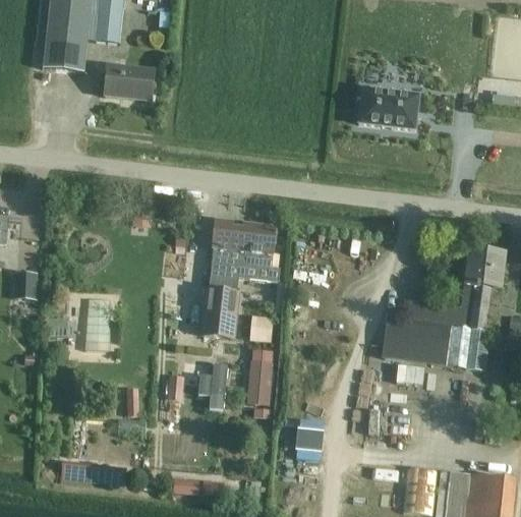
[(50,0),(42,68),(83,72),(87,44),(87,38),(119,41),(119,34),(123,0),(50,0)]
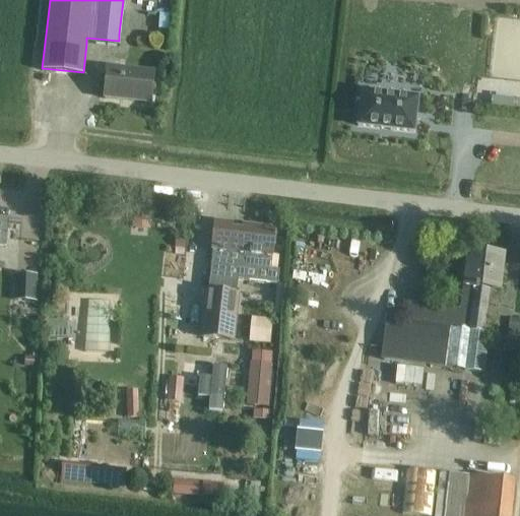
[(149,99),(152,68),(108,63),(105,94),(149,99)]
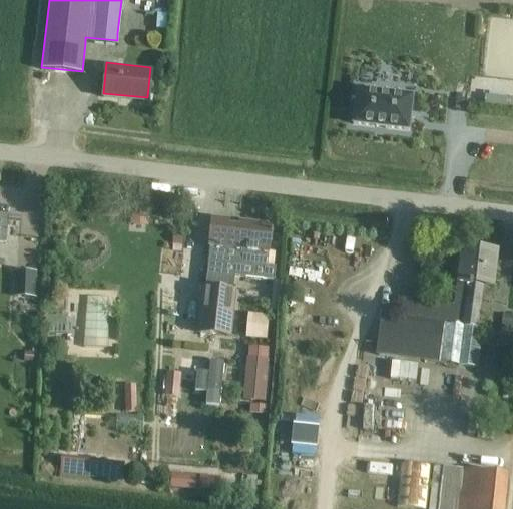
[(353,118),(353,119),(407,126),(407,125),(411,97),(411,94),(357,86),(353,118)]
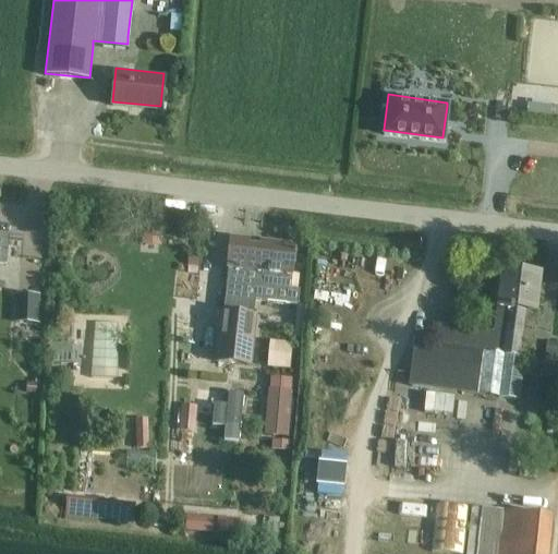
[(144,227),(142,239),(160,241),(161,229),(144,227)]
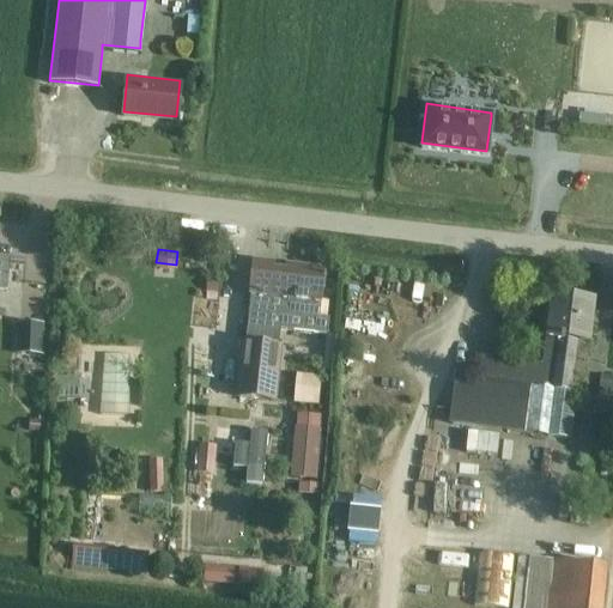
[(284,267),(272,266),(272,260),(250,257),(248,293),(250,292),(246,339),(242,339),(235,396),(277,397),(281,342),(278,342),(280,327),(327,332),(328,316),(319,315),(320,298),(323,265),(285,261),(284,267)]
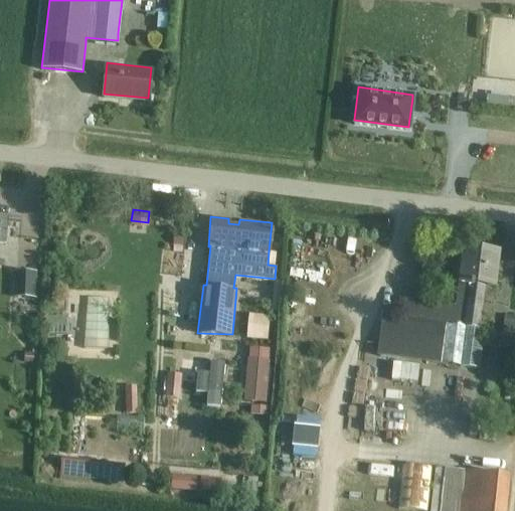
[(174,228),(173,240),(182,241),(183,229),(174,228)]
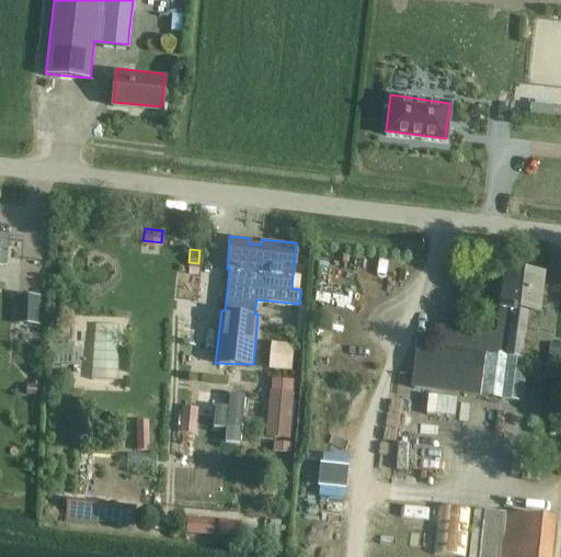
[(415,372),(413,384),(442,387),(444,375),(482,381),(481,393),(521,397),(526,356),(522,353),(527,309),(538,310),(542,273),(503,268),(499,305),(497,305),(494,329),(438,322),(434,359),(427,357),(416,363),(415,372)]
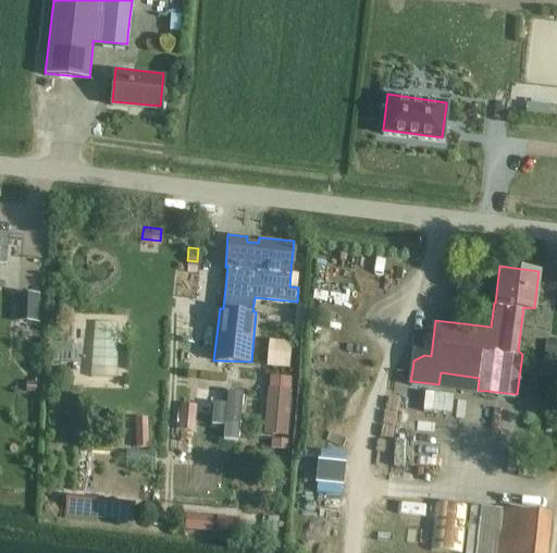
[(14,290),(13,318),(39,319),(40,292),(14,290)]
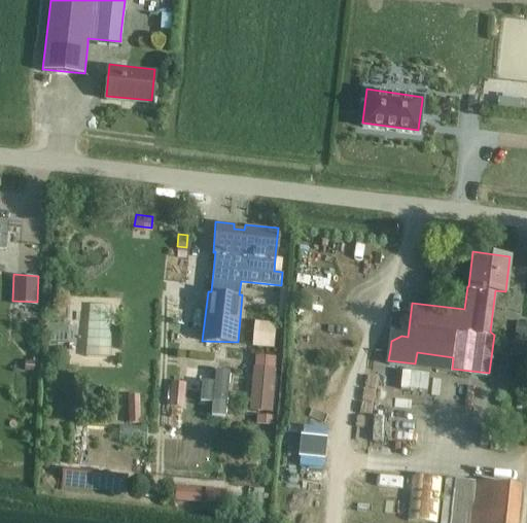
[(526,334),(526,321),(516,320),(514,333),(526,334)]
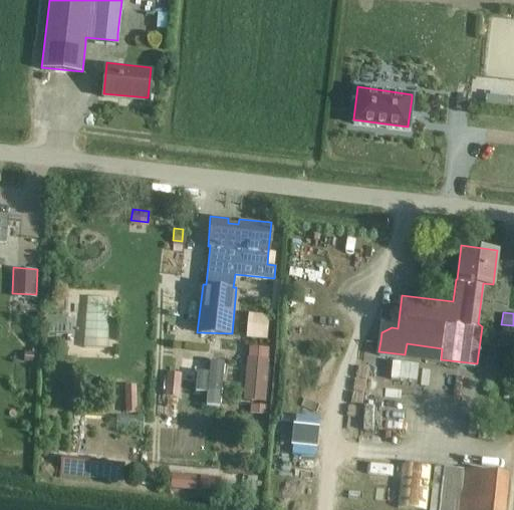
[(46,331),(65,332),(67,314),(47,313),(46,331)]
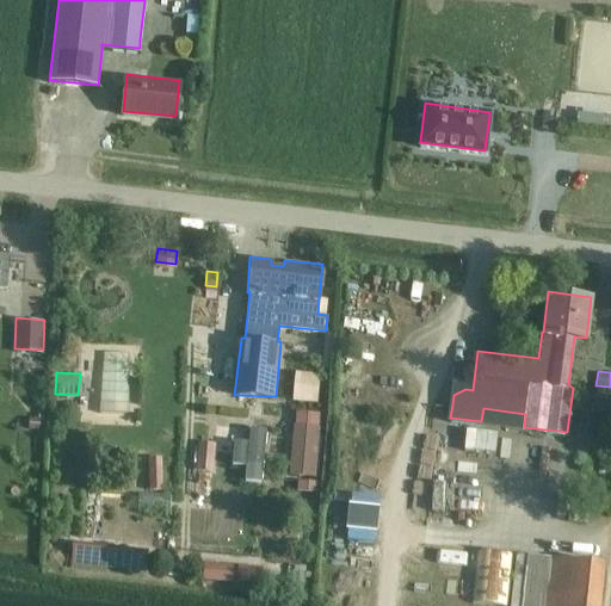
[(315,475),(319,425),(292,424),(289,474),(315,475)]
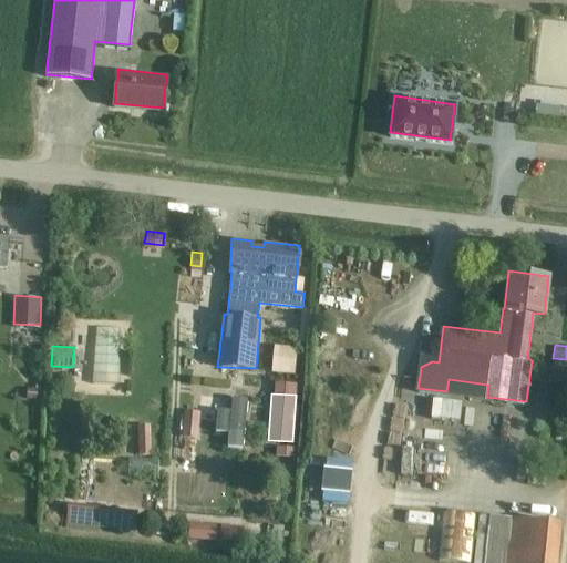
[(243,446),(247,398),(232,397),(230,409),(217,408),(215,429),(228,430),(227,444),(243,446)]
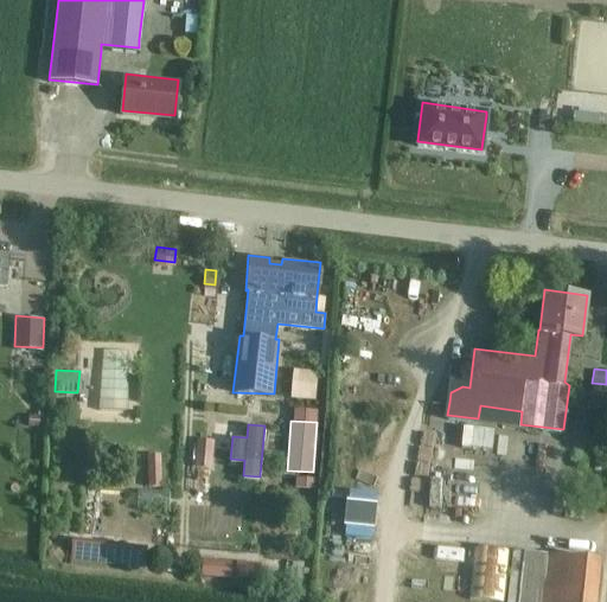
[(211,466),(212,439),(192,437),(190,465),(211,466)]
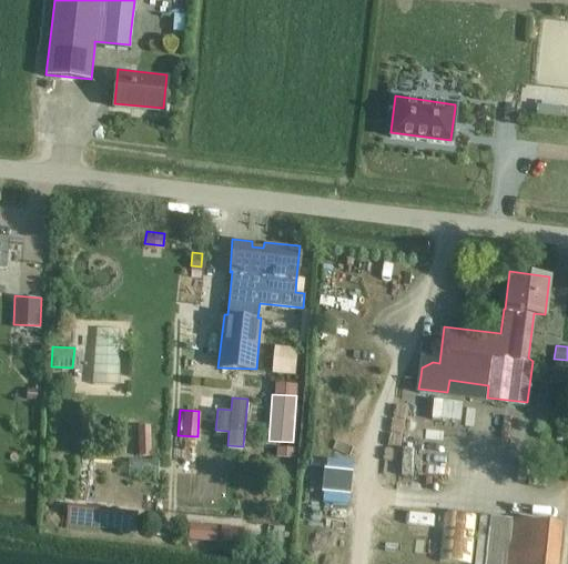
[(151,454),(150,423),(138,424),(139,454),(151,454)]
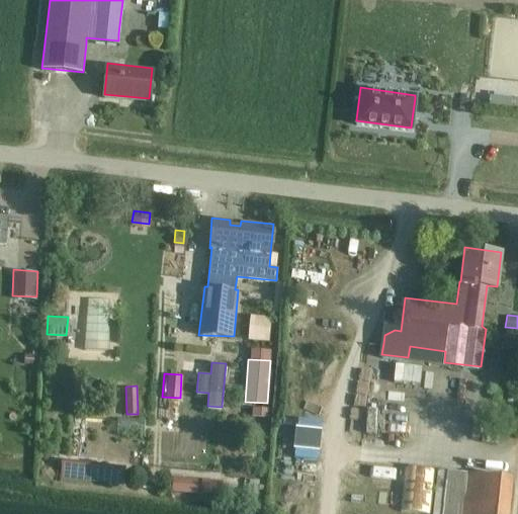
[(252,405),(251,412),(269,414),(269,406),(252,405)]
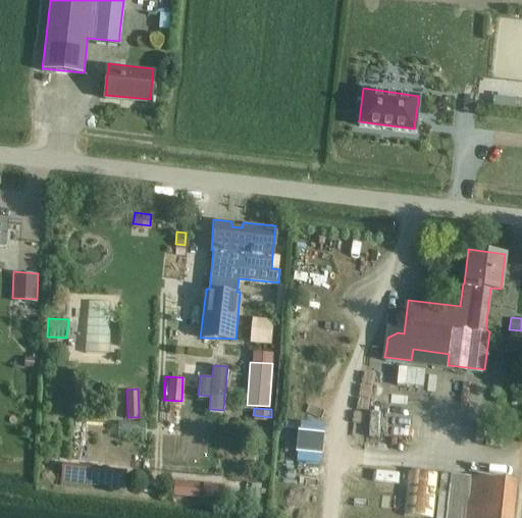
[(433,516),(437,472),(407,468),(402,513),(433,516)]
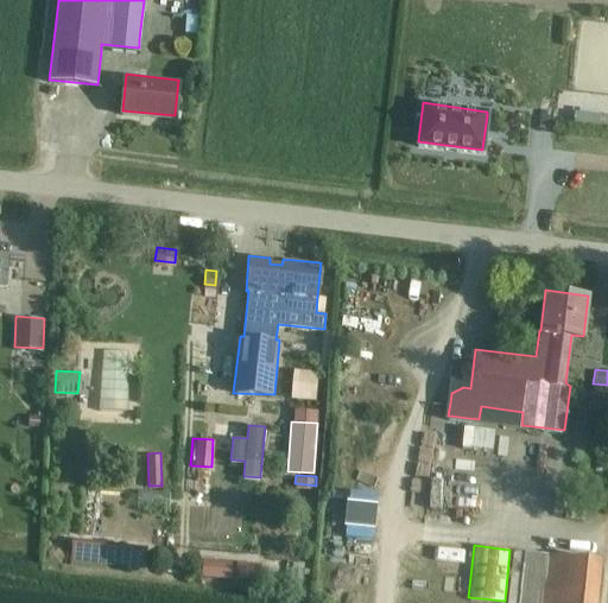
[(595,602),(600,557),(514,548),(508,602),(595,602)]
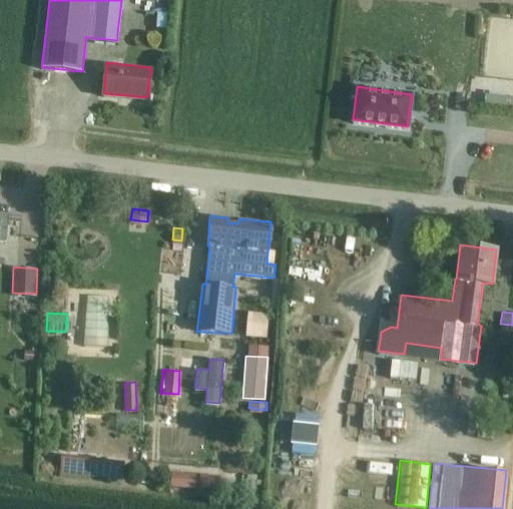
[(169,485),(198,487),(199,473),(170,471),(169,485)]
